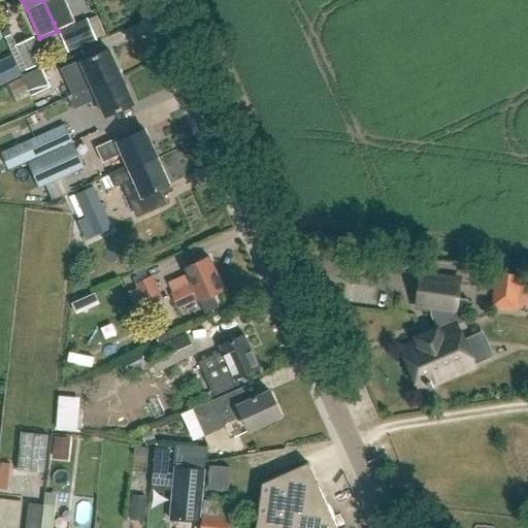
[(43,0),(54,23),(57,30),(58,31),(66,27),(63,20),(69,17),(62,0),(43,0)]
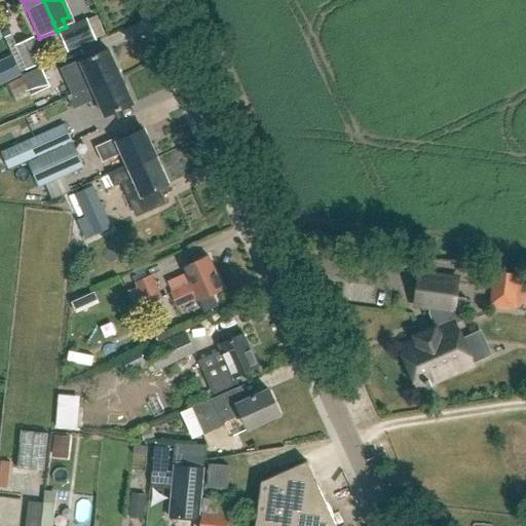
[(68,52),(96,40),(86,19),(59,31),(68,52)]
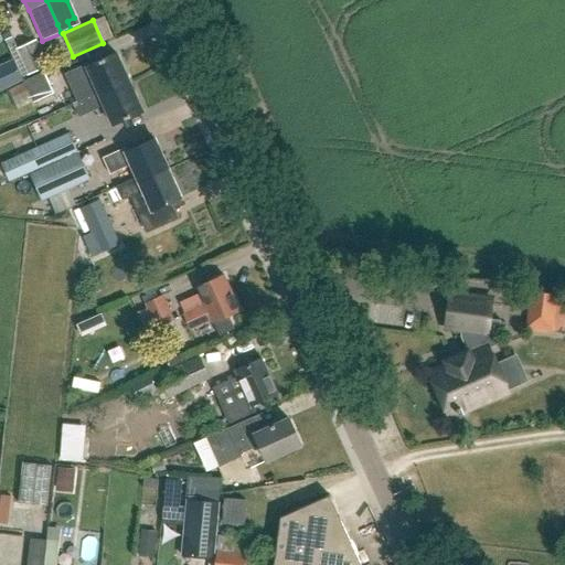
[(28,75),(49,65),(36,40),(16,50),(28,75)]
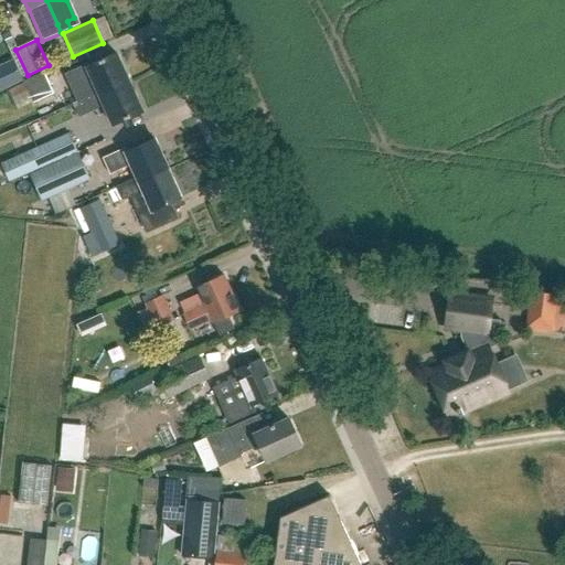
[(98,95),(128,82),(115,53),(86,66),(85,65),(67,73),(73,84),(89,76),(96,92),(98,95)]
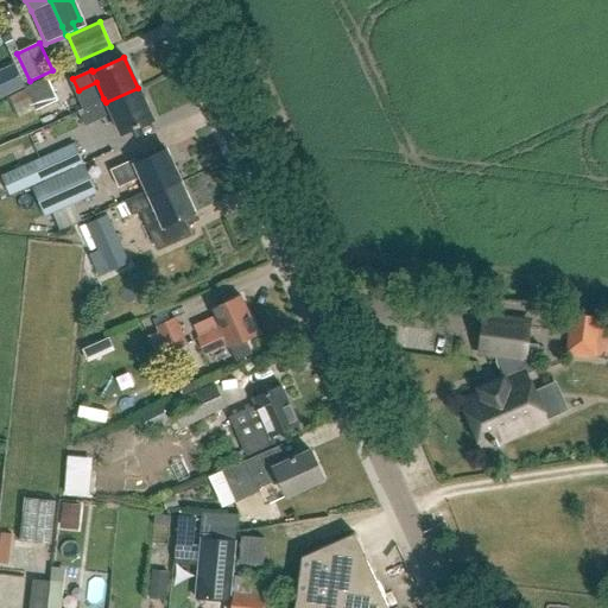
[(14,67),(0,71),(0,99),(24,89),(14,67)]
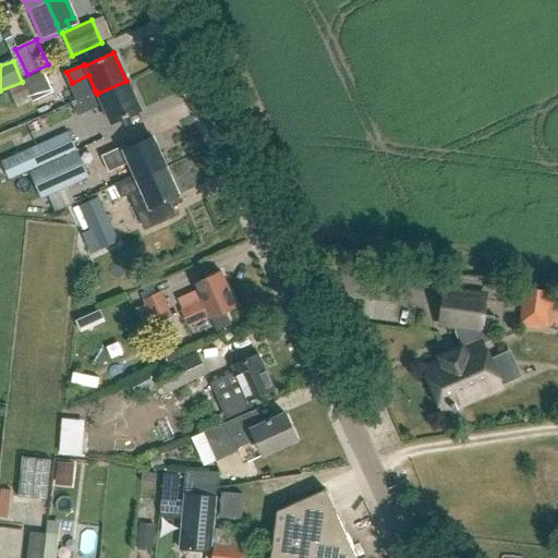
[(33,101),(52,93),(44,72),(24,81),(33,101)]
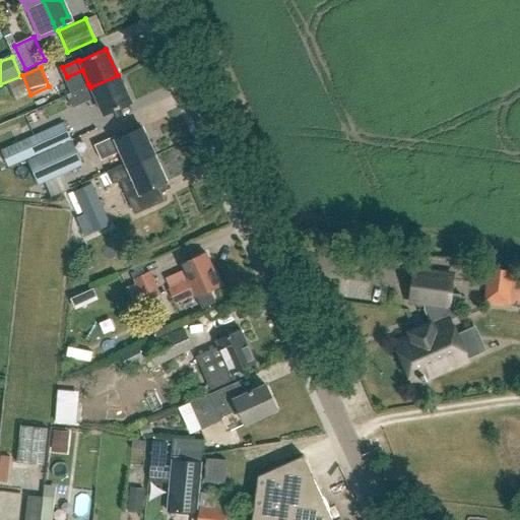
[(118,75),(90,87),(88,84),(66,95),(71,107),(94,96),(103,115),(130,103),(118,75)]
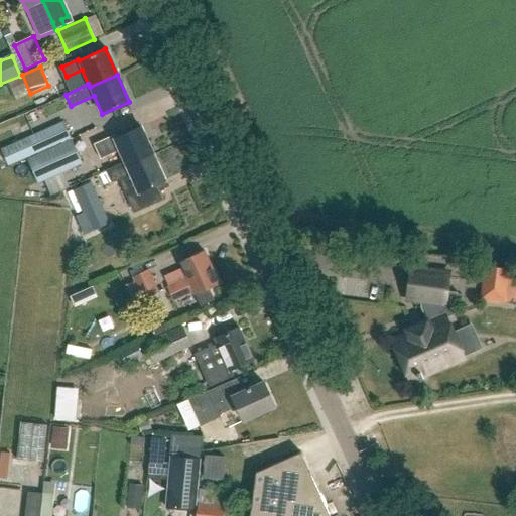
[(33,137),(40,153),(71,139),(63,123),(33,137)]
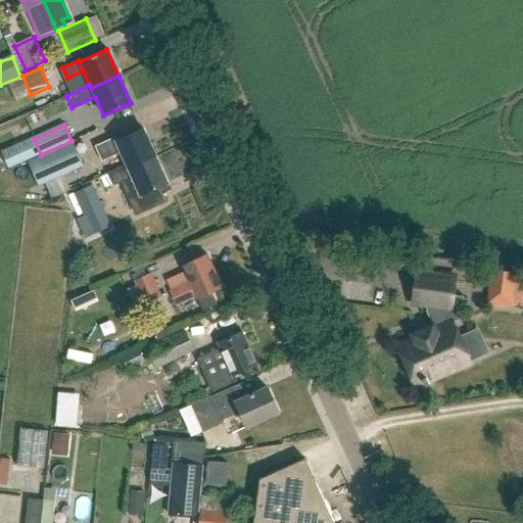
[(126,165),(127,168),(154,155),(142,128),(115,140),(114,138),(95,146),(101,161),(120,153),(126,165)]
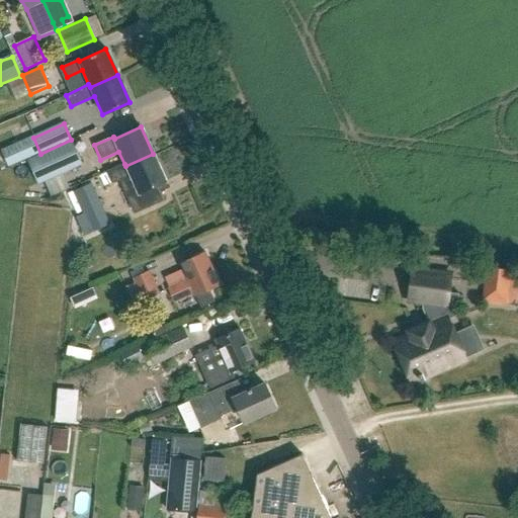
[(72,142),(27,162),(38,185),(83,165),(72,142)]
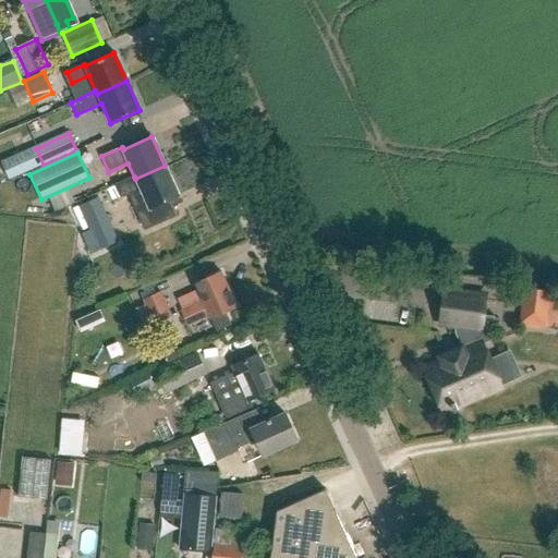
[(178,195),(165,166),(135,179),(134,177),(114,184),(120,197),(128,193),(129,193),(144,229),(173,215),(167,201),(178,195)]
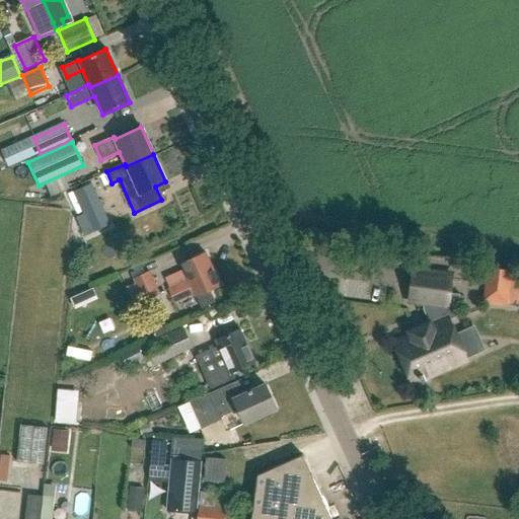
[(83,214),(101,206),(92,183),(73,192),(83,214)]
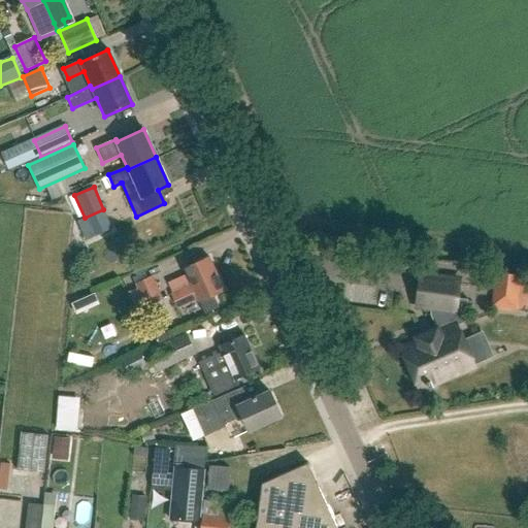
[(85,240),(110,229),(105,217),(78,229),(85,240)]
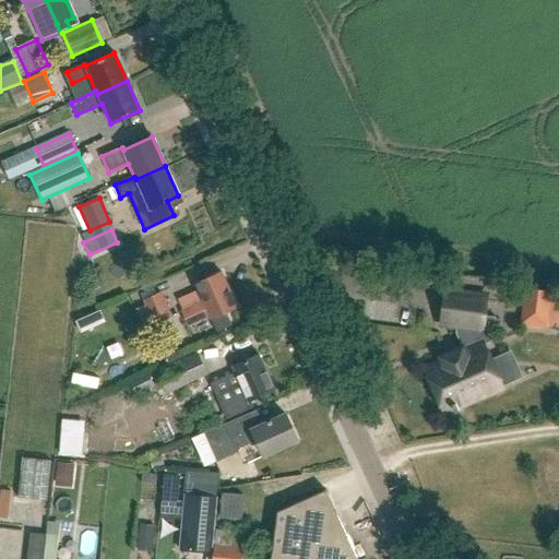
[(230,324),(224,311),(236,306),(219,273),(193,285),(202,302),(180,312),(187,325),(207,316),(209,319),(210,318),(215,332),(230,324)]
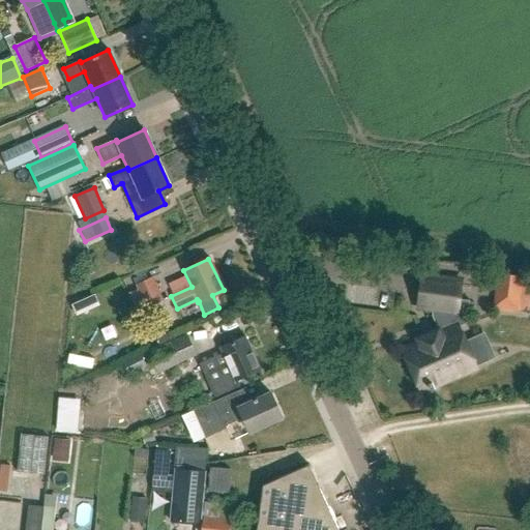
[(447,312),(453,312),(458,313),(462,282),(422,276),(418,307),(447,312)]
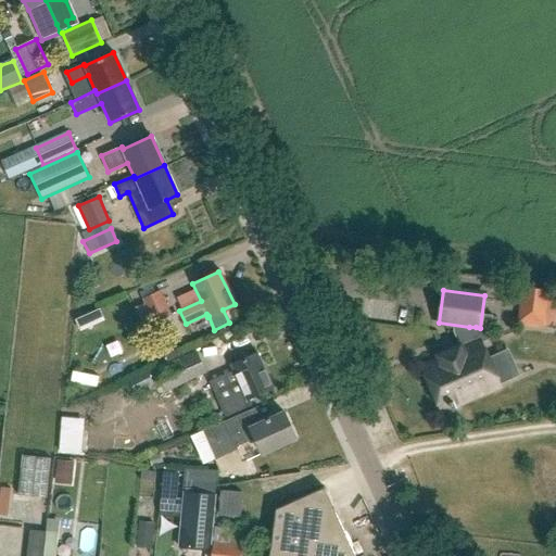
[(153,323),(169,314),(171,314),(160,291),(142,299),(153,323)]
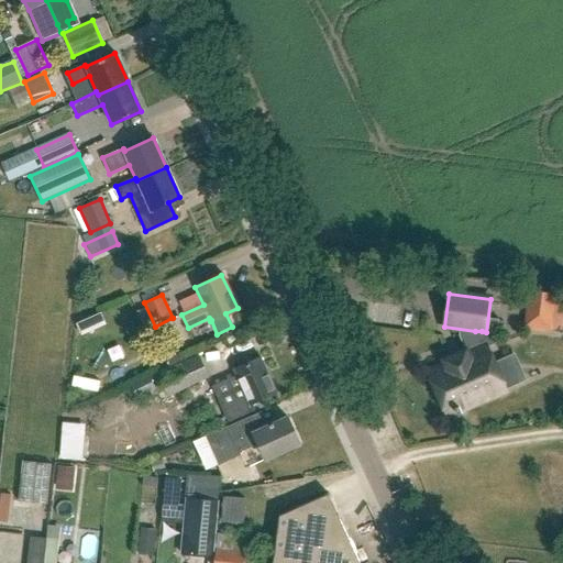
[(530,312),(529,327),(551,330),(553,316),(530,312)]
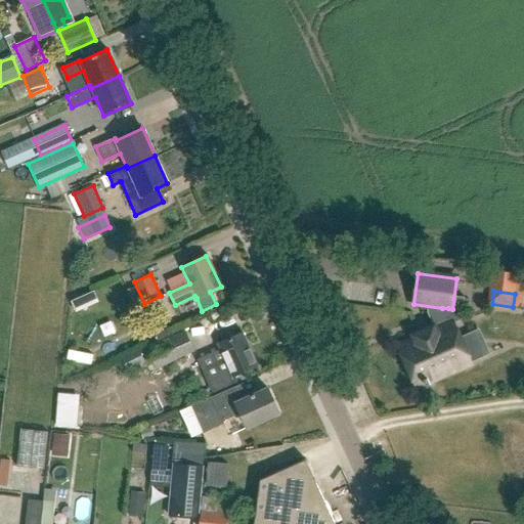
[(82,296),(71,301),(76,312),(87,307),(82,296)]
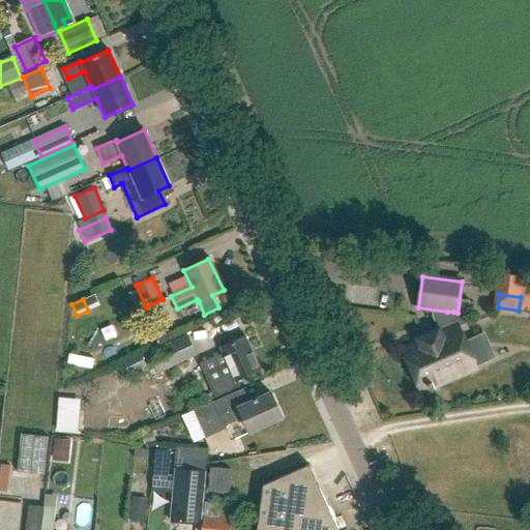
[(404,351),(421,390),(430,387),(432,390),(436,389),(434,385),(476,366),(459,327),(451,330),(453,312),(447,312),(444,333),(440,334),(439,331),(419,340),(420,344),(404,351)]
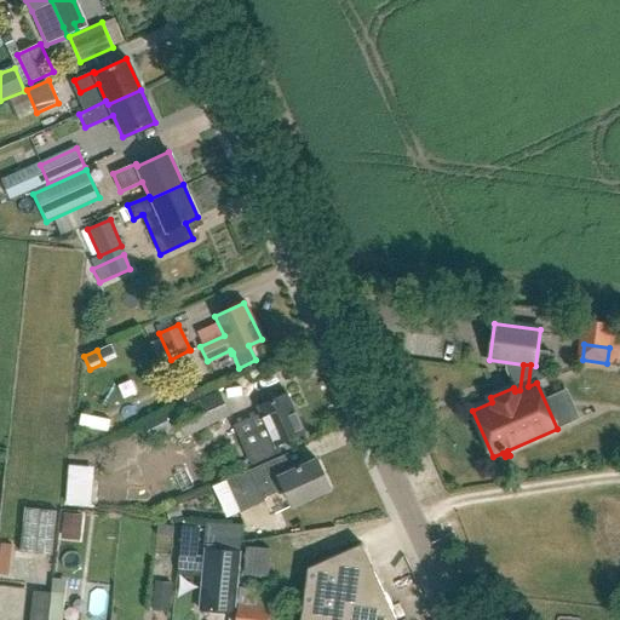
[(185,437),(230,415),(219,391),(173,413),(185,437)]
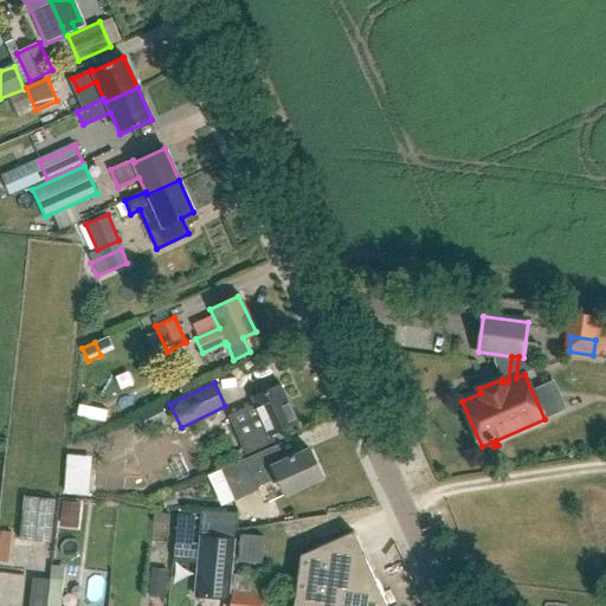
[(278,385),(250,398),(259,417),(233,429),(244,453),(272,442),(269,434),(295,423),(278,385)]
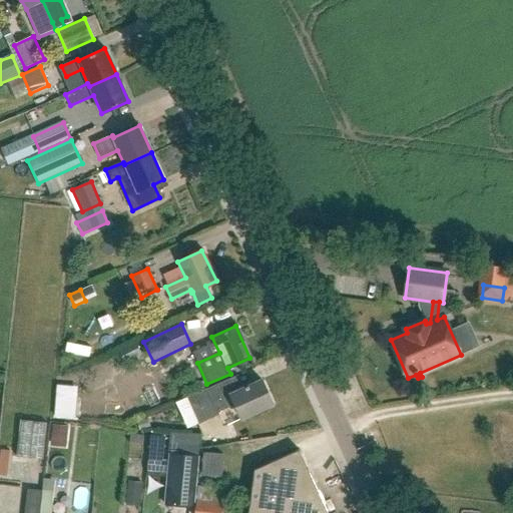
[(241,387),(236,375),(184,398),(196,424),(216,415),(215,413),(233,404),(240,419),(272,405),(260,379),(241,387)]
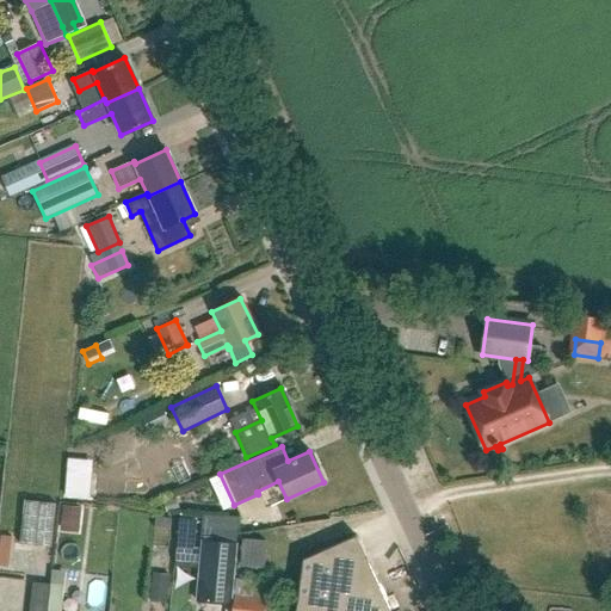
[(30,495),(29,543),(59,544),(60,495),(30,495)]
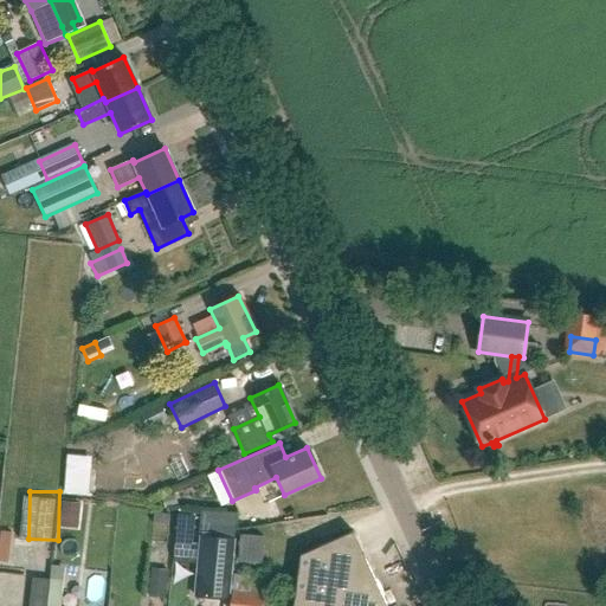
[(174,495),(163,498),(166,508),(176,504),(174,495)]
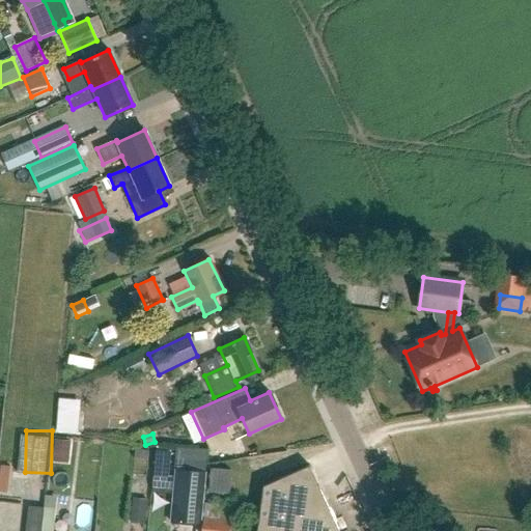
[(68,463),(71,441),(55,440),(52,462),(68,463)]
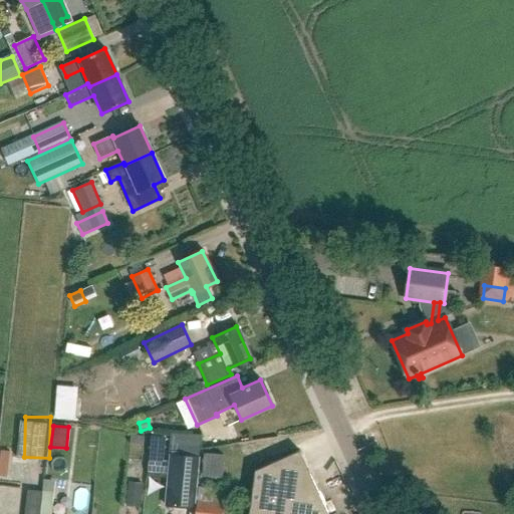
[(4,472),(17,473),(18,447),(6,447),(4,472)]
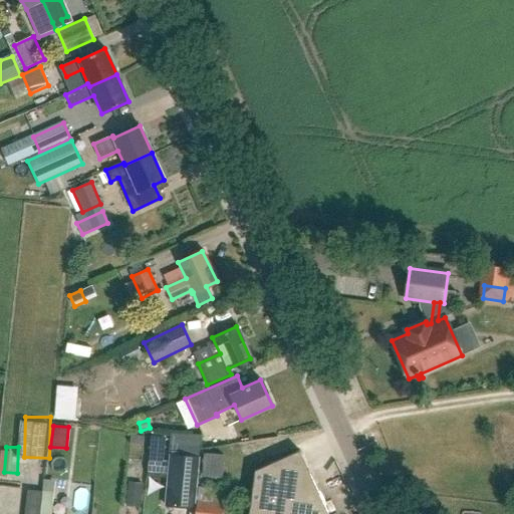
[(326,513),(298,451),(255,471),(253,471),(247,513),(326,513)]
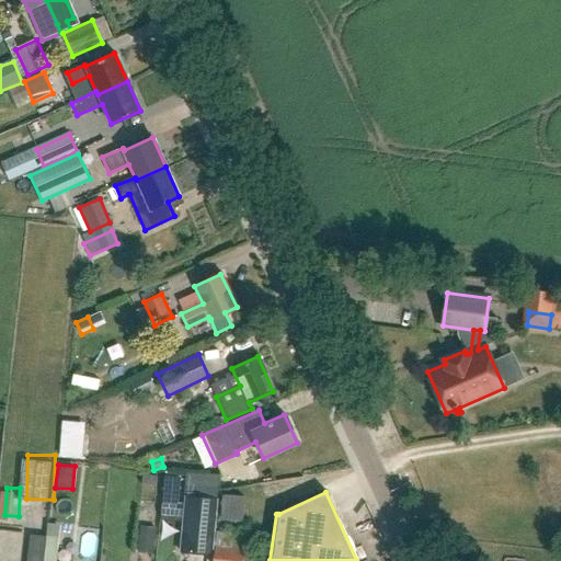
[(240,522),(242,497),(221,496),(219,519),(240,522)]
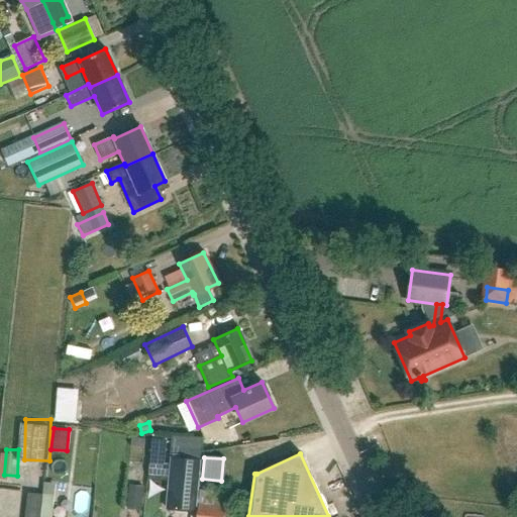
[(184,458),(182,472),(170,471),(167,508),(195,511),(197,490),(200,460),(184,458)]
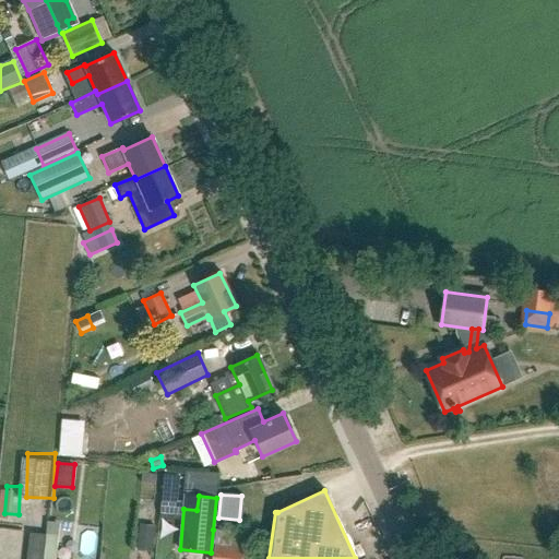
[(0,533),(24,537),(25,525),(1,521),(0,527),(0,533)]
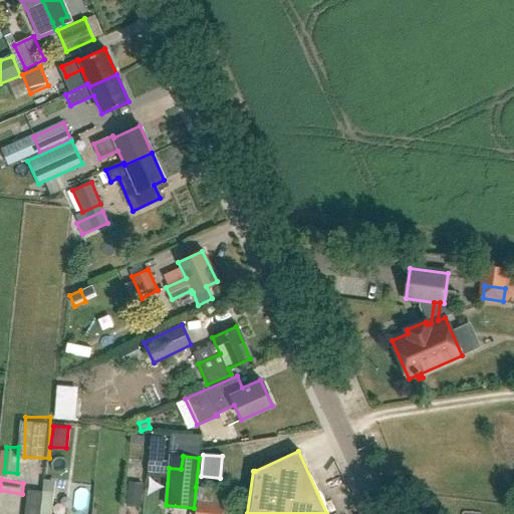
[(130,483),(127,498),(141,500),(143,484),(130,483)]
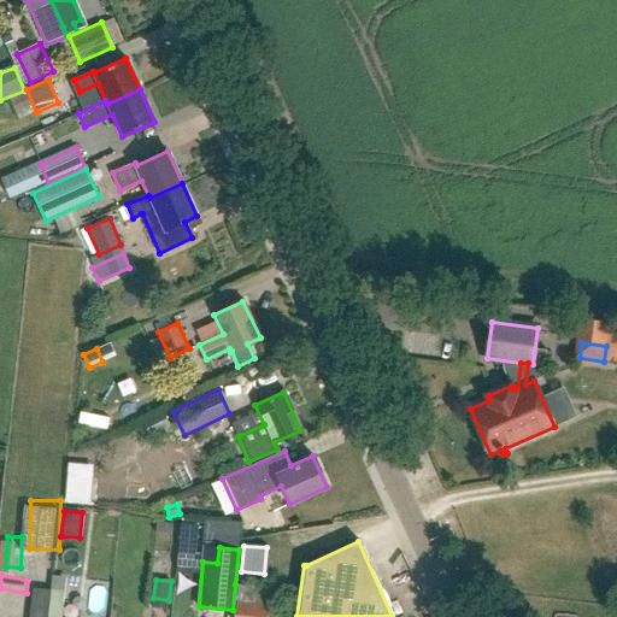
[(233,611),(231,616),(266,616),(270,587),(235,585),(233,610),(233,611)]
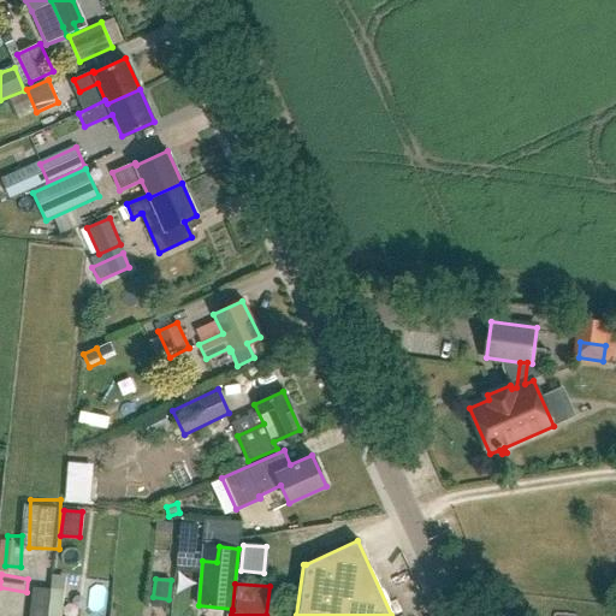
[(46,615),(49,590),(31,587),(28,615),(46,615)]
